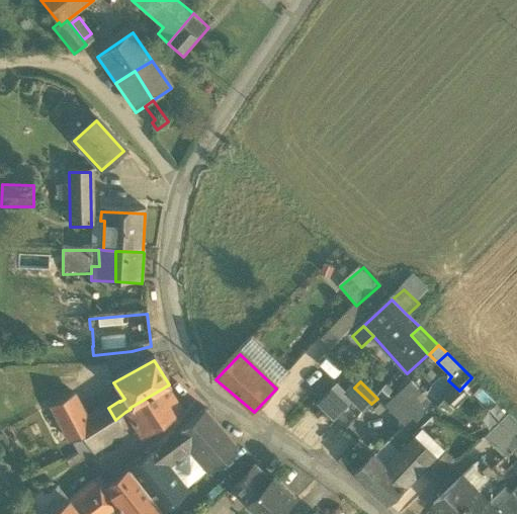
[(388,408),(392,413),(417,389),(413,386),(412,383),(401,395),(388,408)]
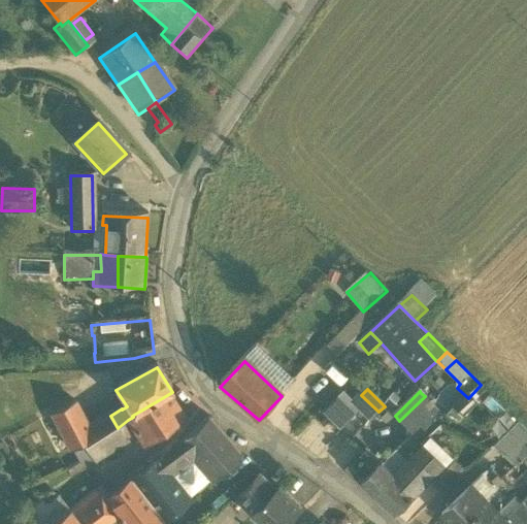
[(184,421),(167,395),(132,416),(133,417),(128,420),(132,426),(144,446),(184,421)]
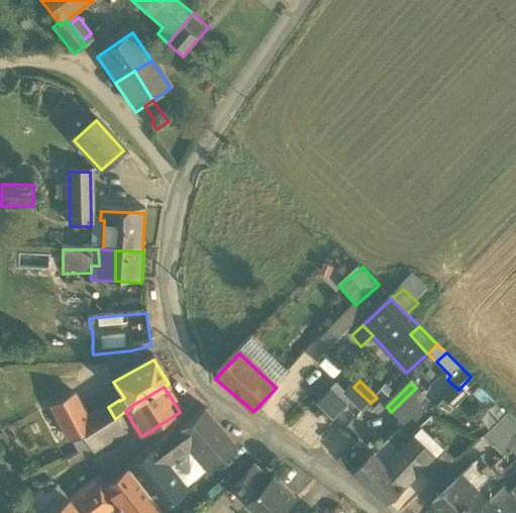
[(334,424),(352,405),(344,397),(334,387),(315,405),(334,424)]
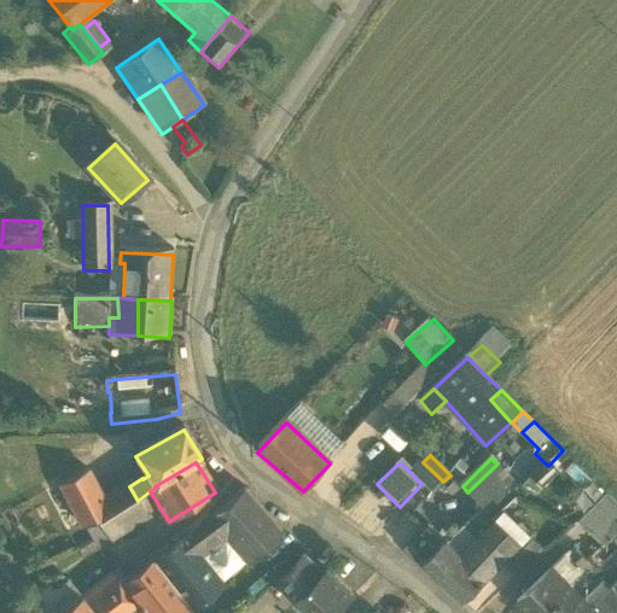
[(421,484),(432,494),(443,482),(423,462),(412,474),(421,484)]
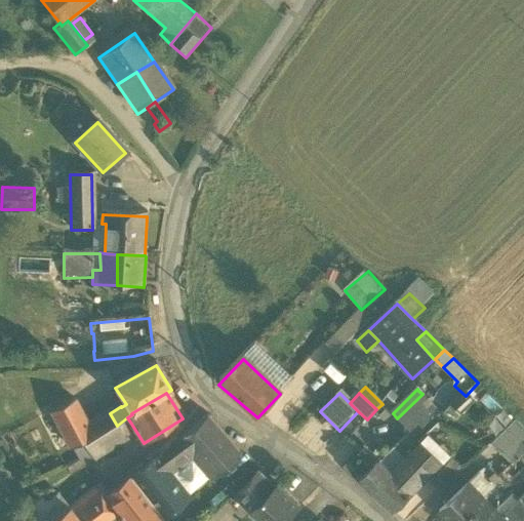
[(422,394),(397,418),(409,431),(416,439),(424,432),(442,413),(422,394)]
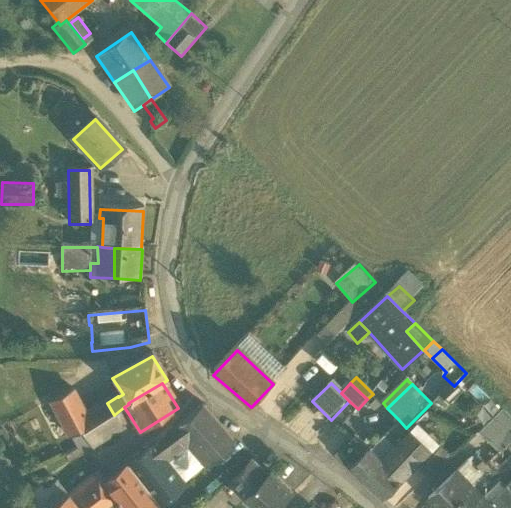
[(69,440),(81,433),(114,415),(107,403),(85,417),(73,393),(51,404),(69,440)]
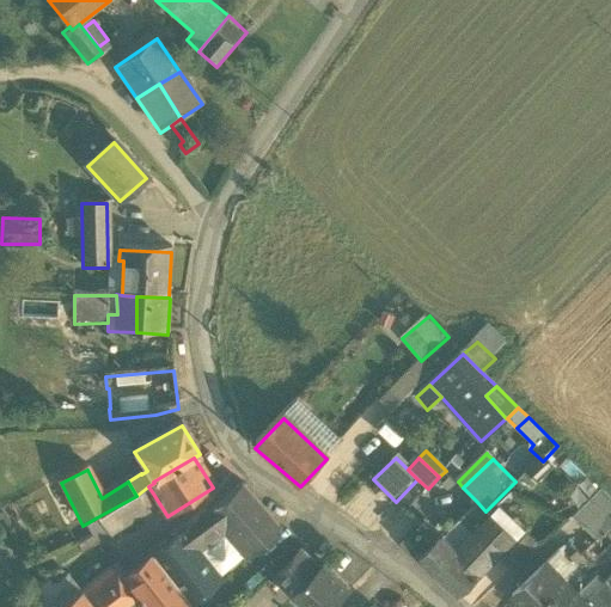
[(153,494),(148,486),(136,496),(141,502),(153,494)]
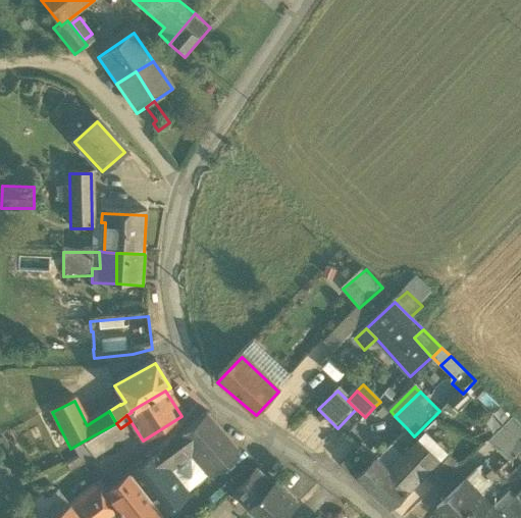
[(193,453),(214,477),(242,456),(206,416),(179,436),(179,437),(193,453)]
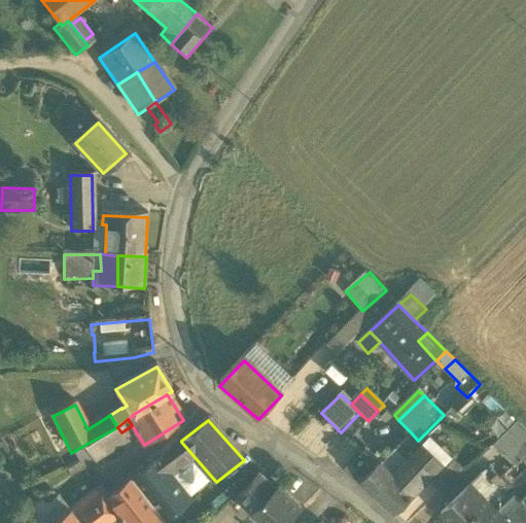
[(497,443),(518,464),(525,456),(525,429),(519,422),(497,443)]
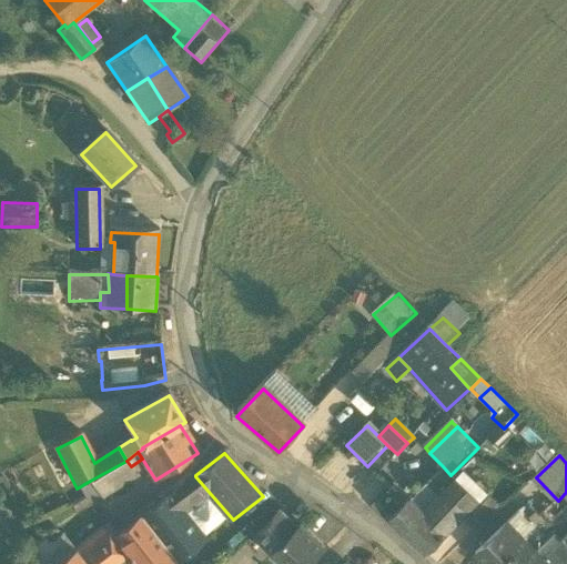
[(131,466),(127,461),(90,481),(102,500),(138,477),(131,466)]
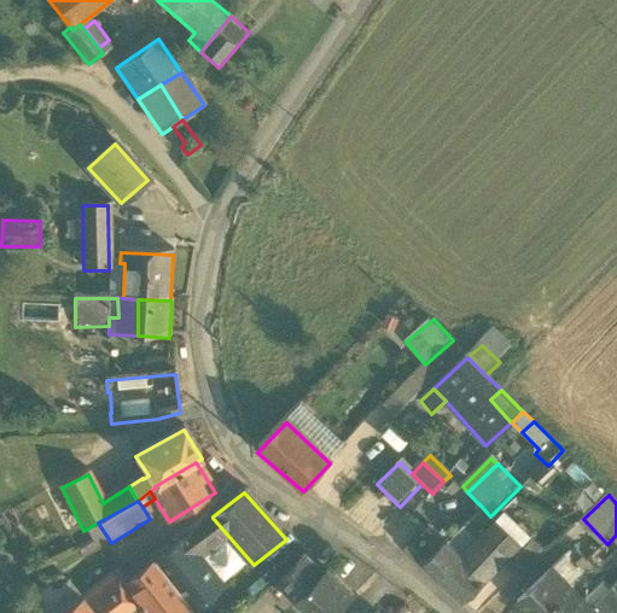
[(482,507),(465,526),(481,539),(496,523),(494,520),(502,512),(499,508),(490,517),(482,507)]
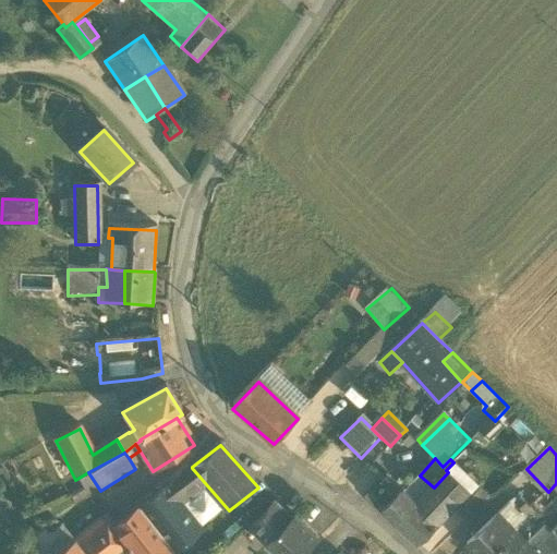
[(448,472),(434,488),(418,505),(404,492),(403,491),(397,497),(382,515),(418,548),(475,484),(453,462),(446,470),(448,472)]
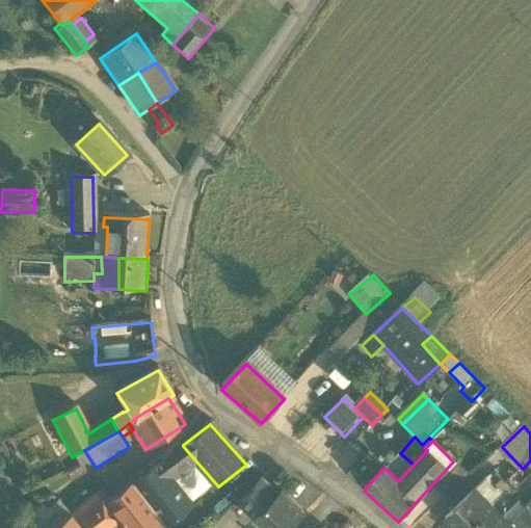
[(158,469),(157,469),(169,483),(196,462),(183,446),(183,445),(182,444),(154,465),(158,469)]
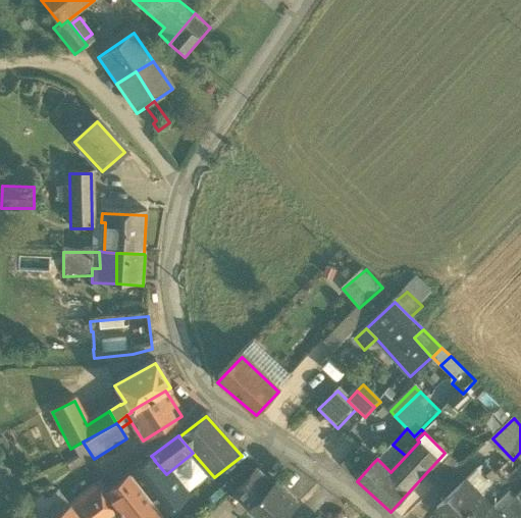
[(83,466),(94,459),(83,442),(71,449),(79,460),(82,466),(83,466)]
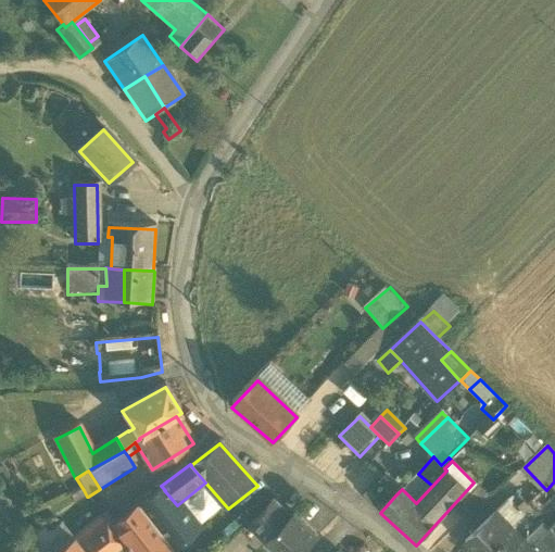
[(392,492),(395,496),(402,489),(386,474),(364,497),(377,509),(392,492)]
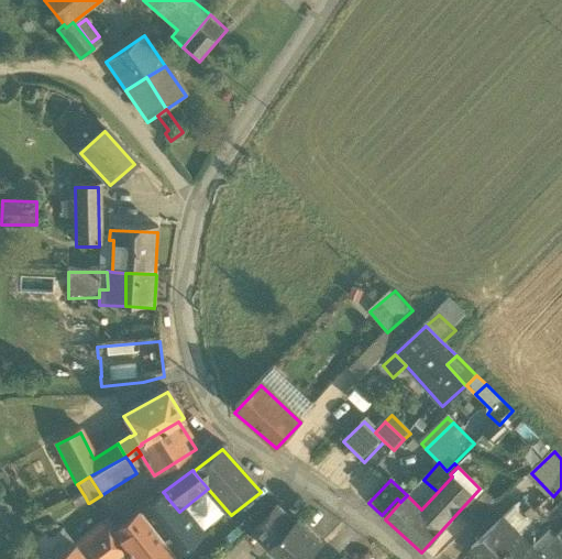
[(423,480),(408,496),(421,510),(438,492),(423,480)]
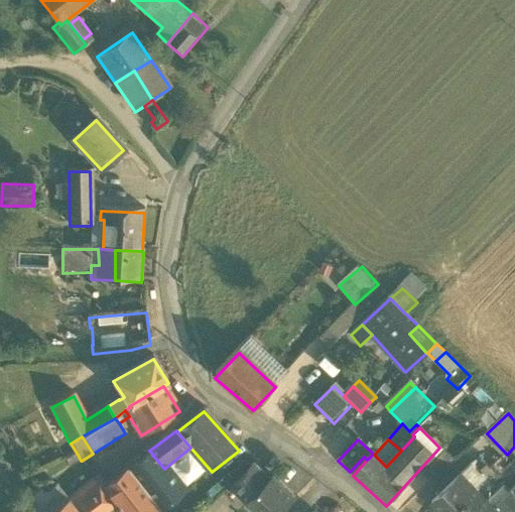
[(424,475),(433,485),(457,462),(447,453),(424,475)]
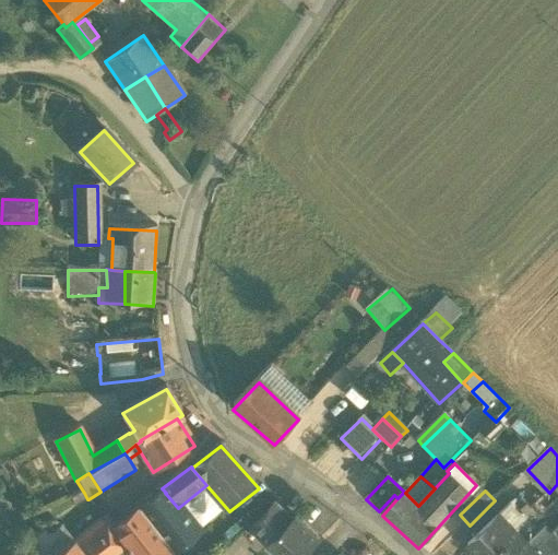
[(88,500),(88,499),(87,499),(84,493),(69,503),(74,509),(88,500)]
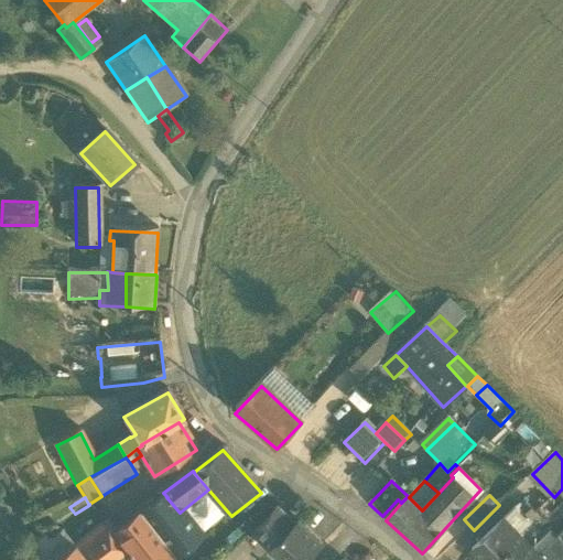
[(166,497),(140,517),(173,558),(173,559),(175,559),(202,539),(186,523),(180,513),(166,497)]
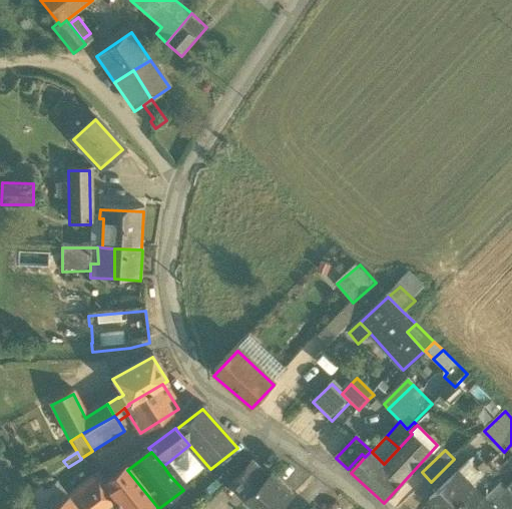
[(230,488),(251,508),(284,508),(294,499),(273,478),(270,481),(253,465),(230,488)]
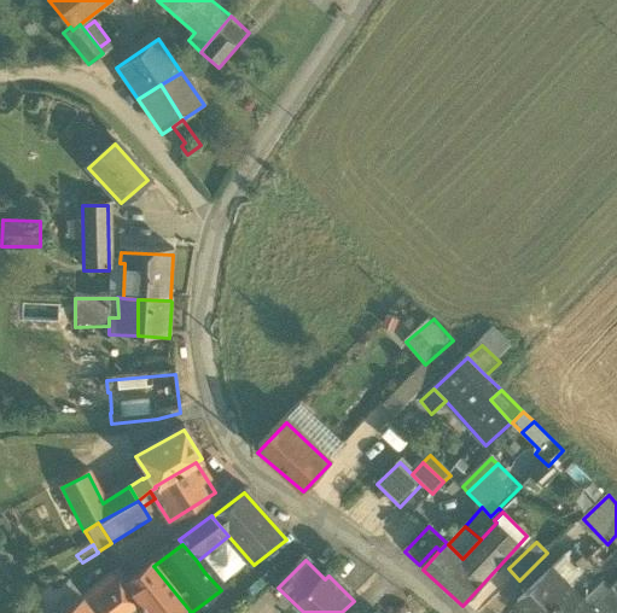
[(187,612),(190,611),(153,566),(128,587),(127,588),(141,607),(146,612),(187,612)]
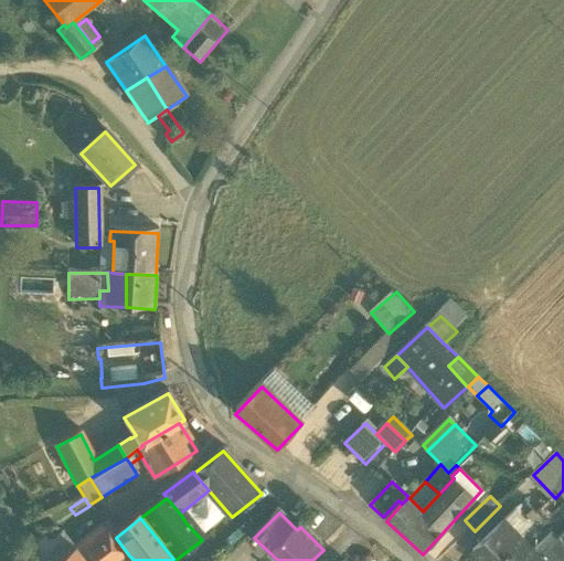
[(472,551),(481,560),(538,560),(540,558),(504,520),(472,551)]
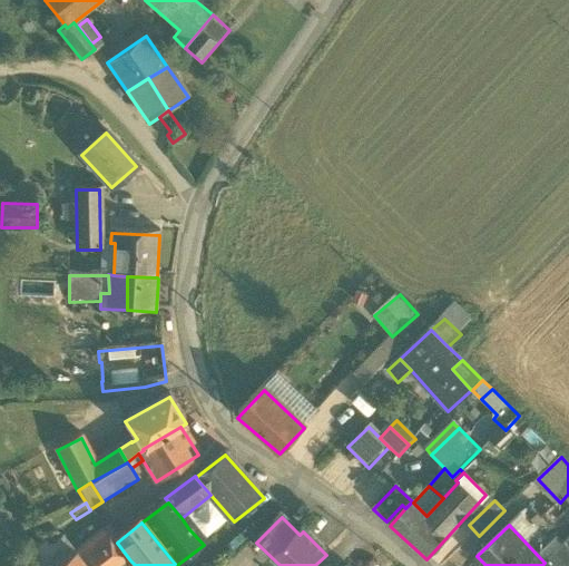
[(76,555),(85,565),(124,565),(130,560),(117,543),(118,542),(108,529),(76,555)]
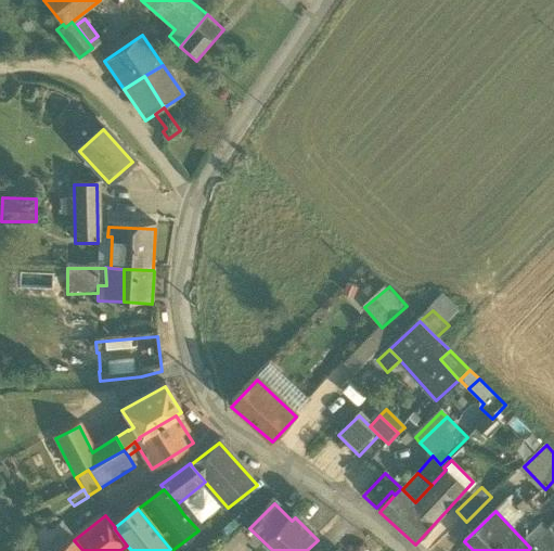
[(54,550),(74,536),(63,522),(31,546),(35,550),(54,550)]
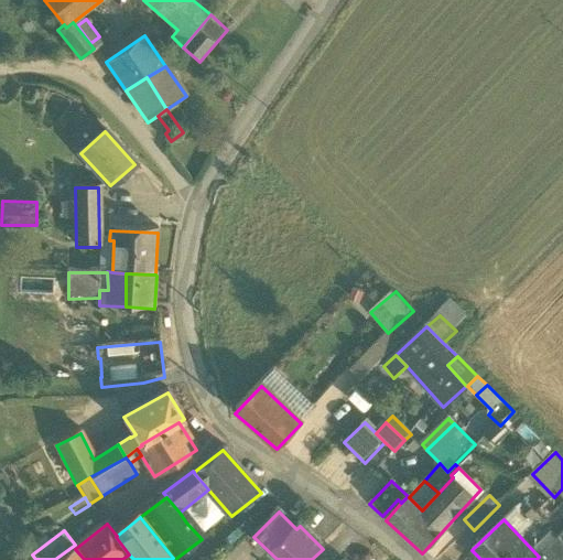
[(259,559),(267,550),(246,534),(225,559),(259,559)]
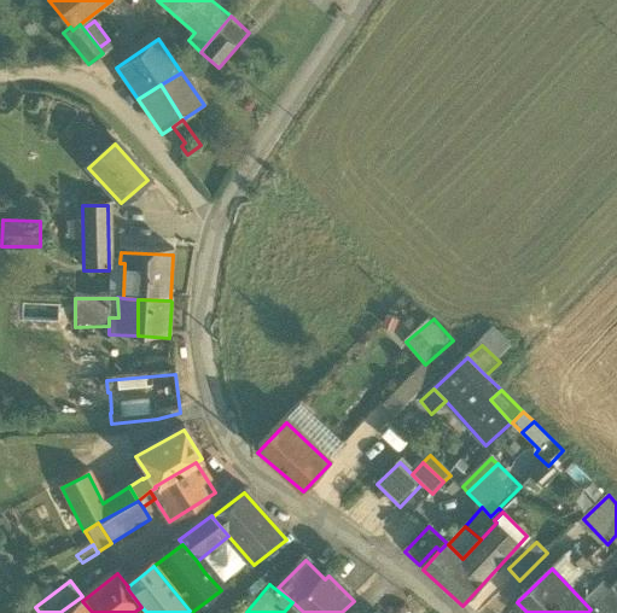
[(92,612),(82,601),(67,612),(92,612)]
